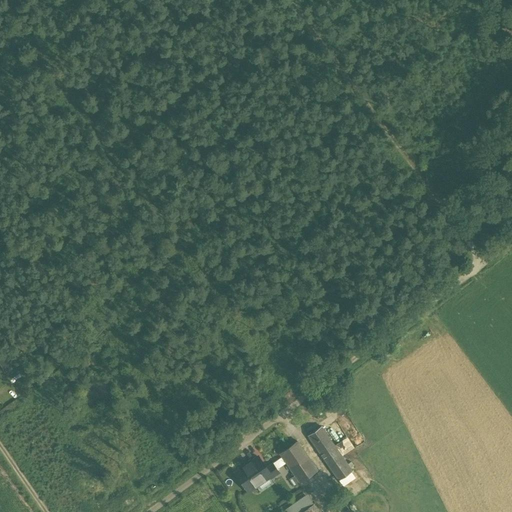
[(321,427),(308,436),(339,480),(352,471),(321,427)]
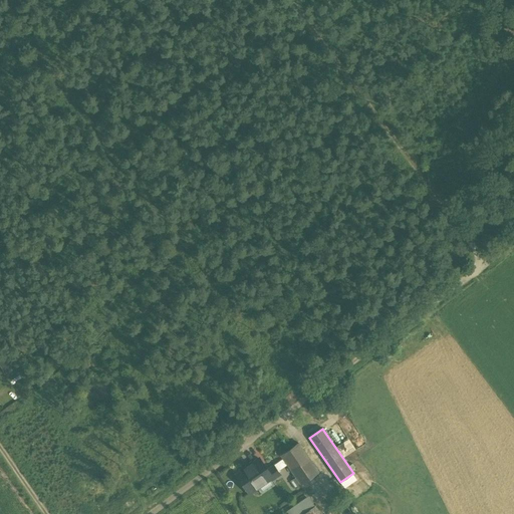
[(298,444),(281,456),(300,485),(318,473),(298,444)]
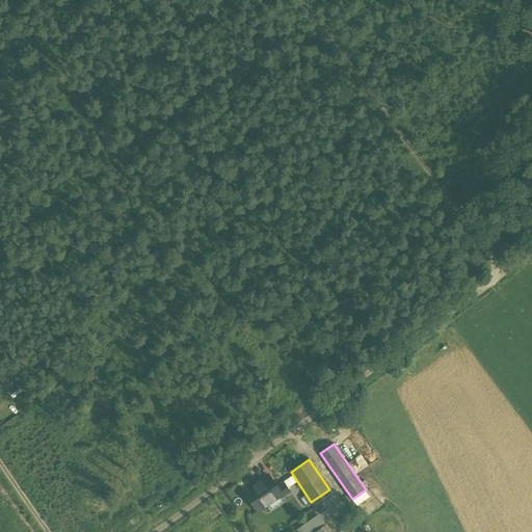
[(268,475),(244,491),(258,510),(281,495),(282,496),(289,490),(284,482),(276,486),(268,475)]
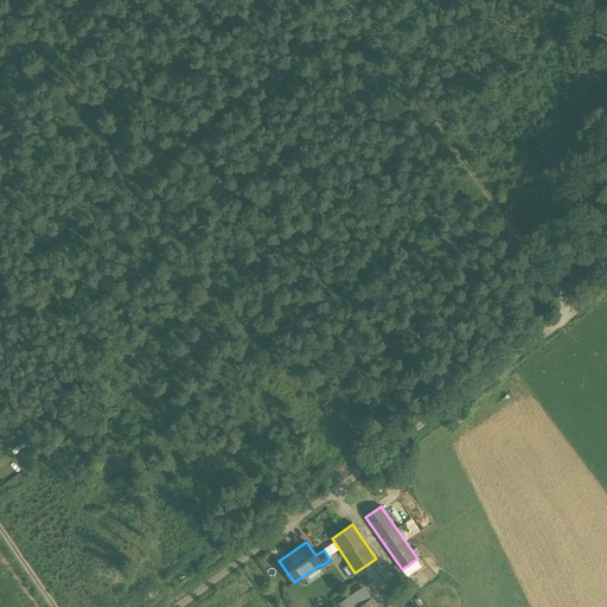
[(333,542),(323,549),(328,556),(338,549),(333,542)]
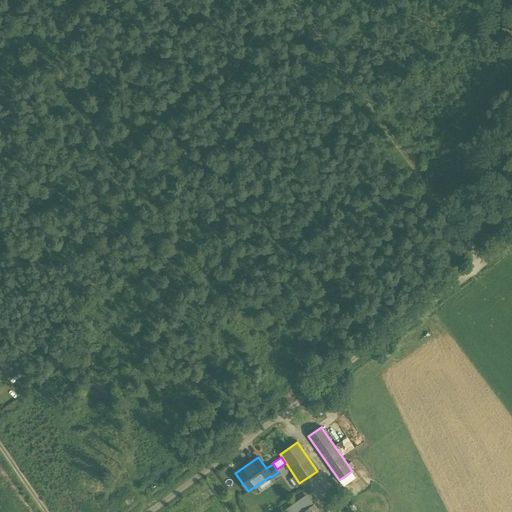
[(282,511),(300,511),(313,504),(307,494),(282,510),(282,511)]
